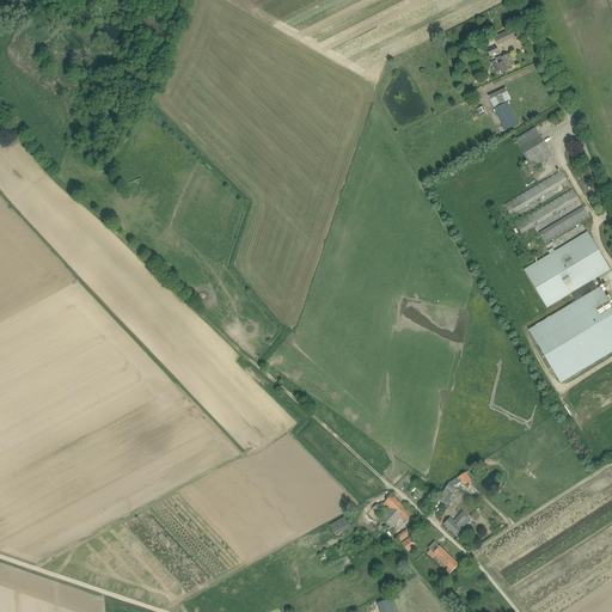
[(497,43),(509,38),(514,36),(512,29),(495,37),(497,43)]
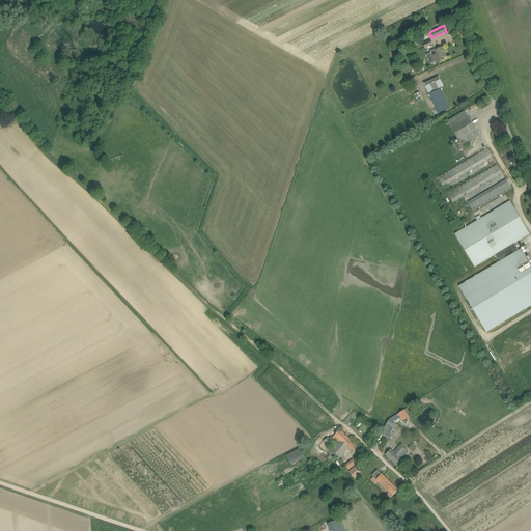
[(423,44),(425,49),(434,45),(431,39),(423,44)]
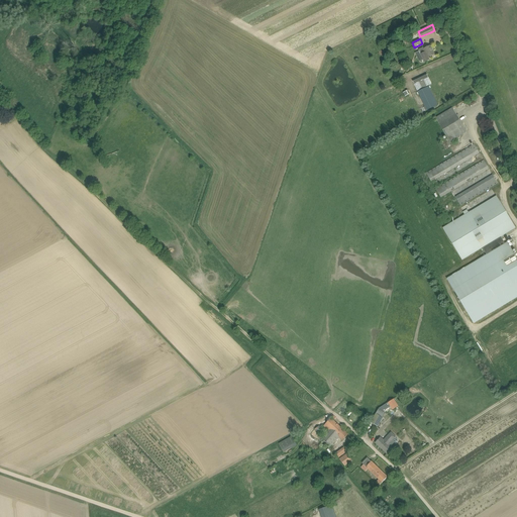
[(434,55),(430,45),(424,48),(423,47),(419,49),(421,54),(420,54),(424,63),(430,60),(428,58),(434,55)]
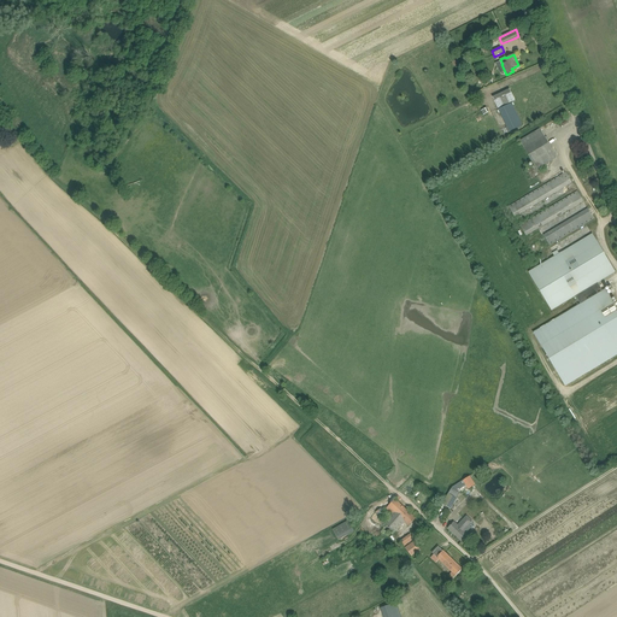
[(493,97),(498,109),(515,100),(510,89),(493,97)]
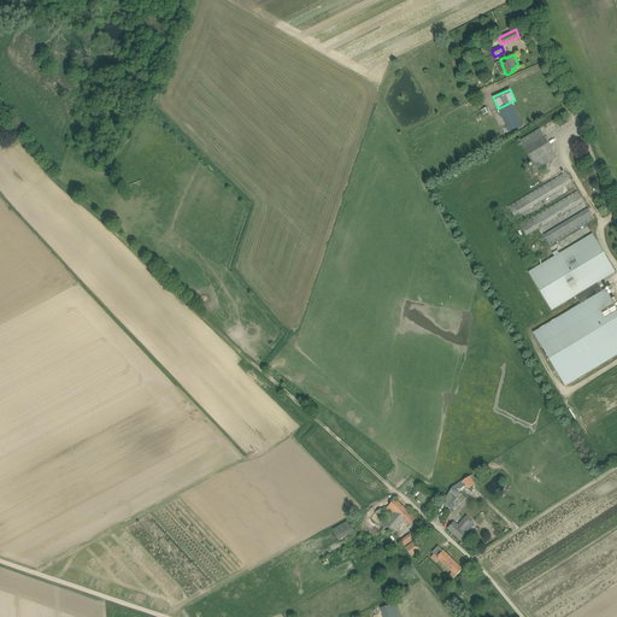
[(499,110),(510,133),(522,125),(512,104),(499,110)]
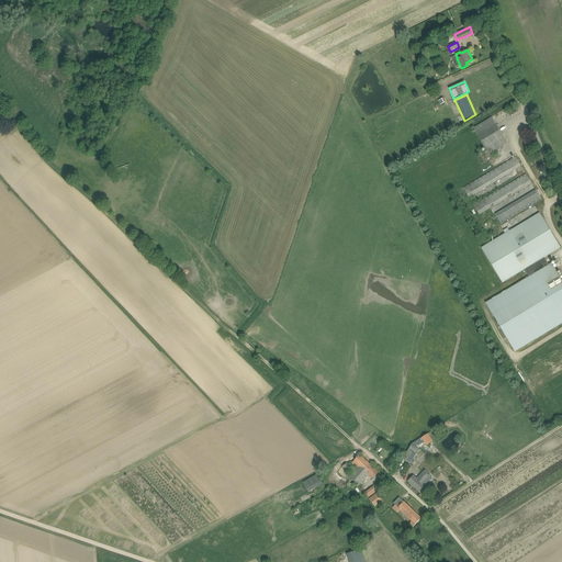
[(492,117),(474,128),(490,154),(507,143),(492,117)]
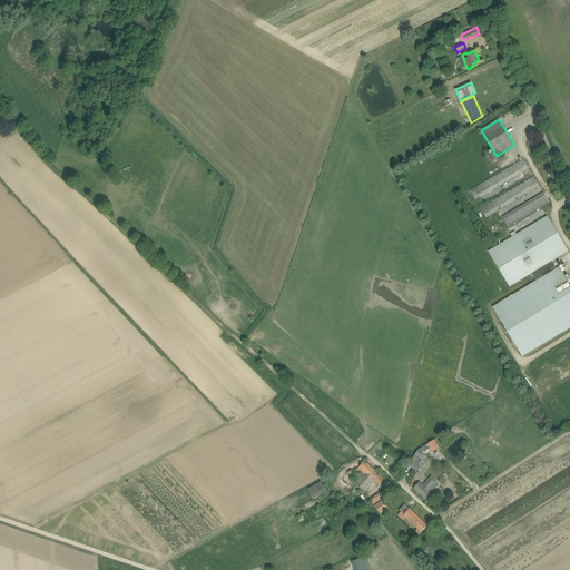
[(475,199),(529,168),(526,163),(523,159),(471,192),(475,199)]
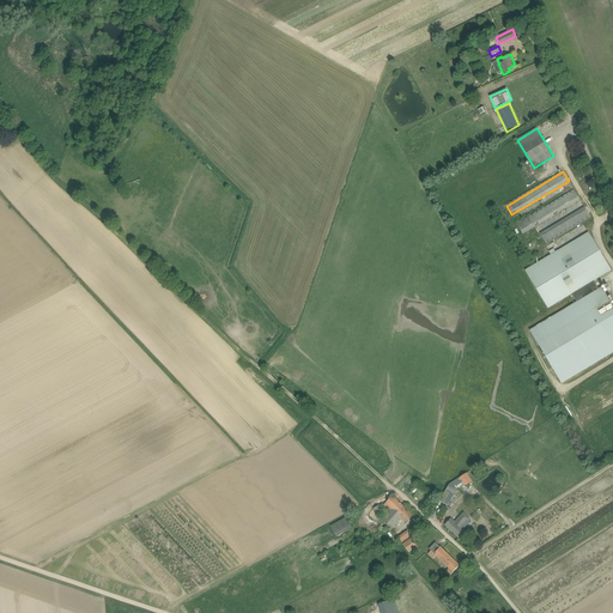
[(523,234),(580,200),(577,196),(578,195),(577,195),(574,190),(517,224),(523,234)]
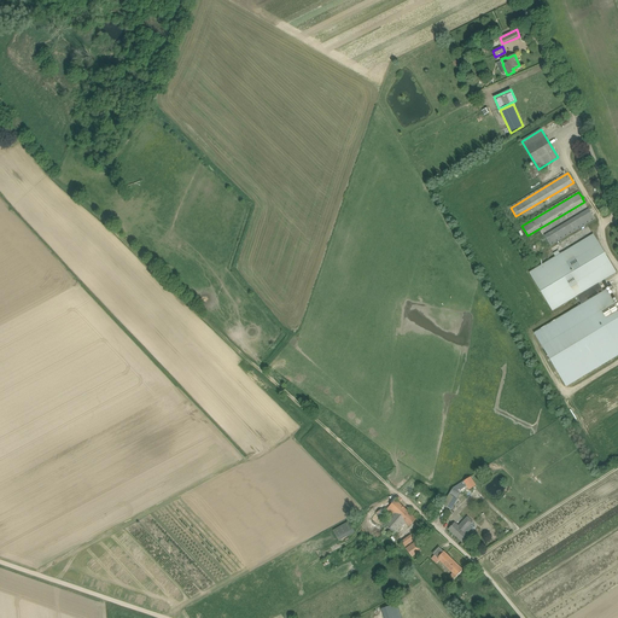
[(552,245),(595,219),(593,216),(594,216),(593,215),(589,209),(546,235),(552,245)]
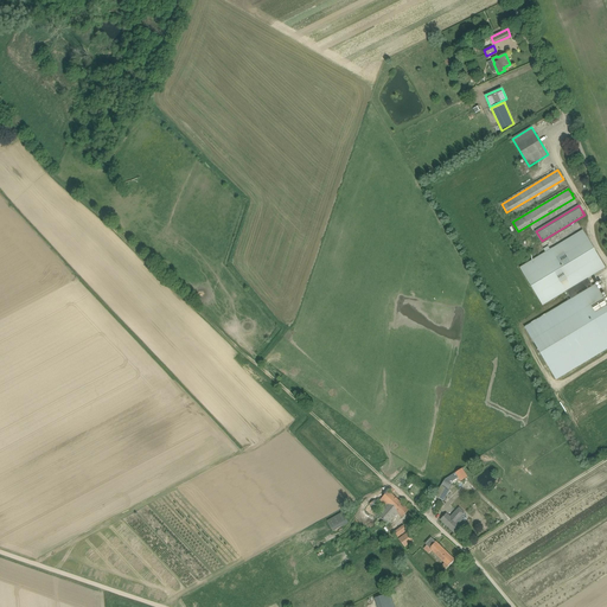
[(593,286),(588,278),(605,268),(582,230),(550,249),(548,246),(543,249),(545,251),(519,268),(543,306),(567,291),(572,299),(525,327),(557,379),(606,349),(606,304),(595,285),(593,286)]
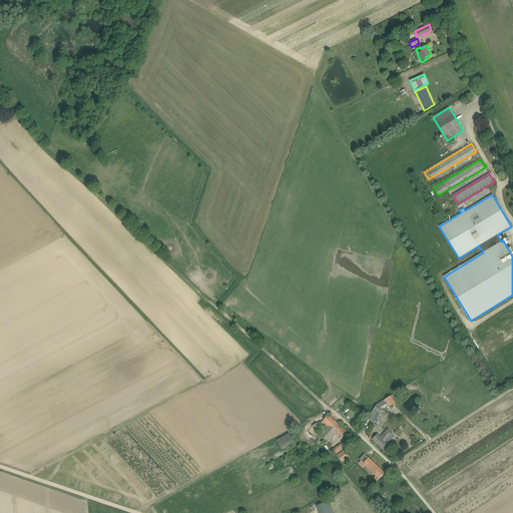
[(391,396),(385,400),(390,407),(395,403),(391,396)]
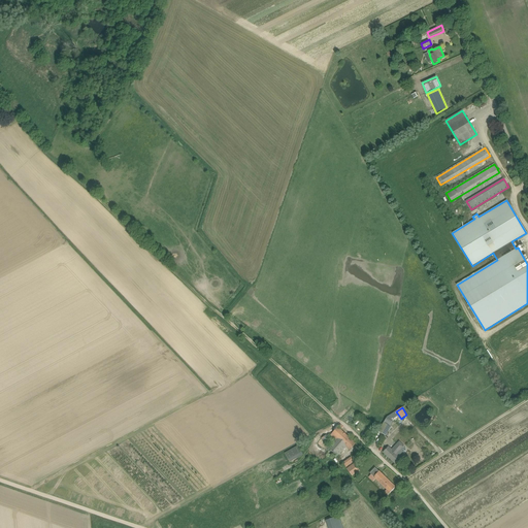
[(386,418),(378,431),(386,435),(388,432),(393,422),(386,418)]
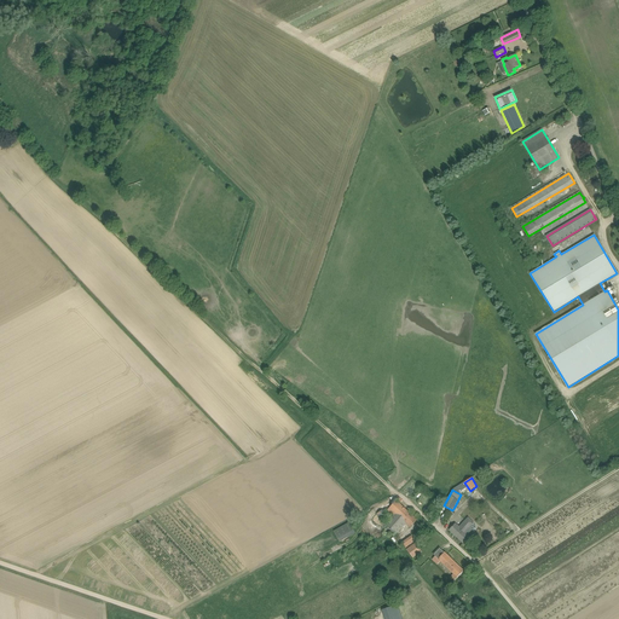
[(397,534),(406,524),(411,527),(417,520),(397,501),(387,510),(392,515),(385,525),(397,534)]
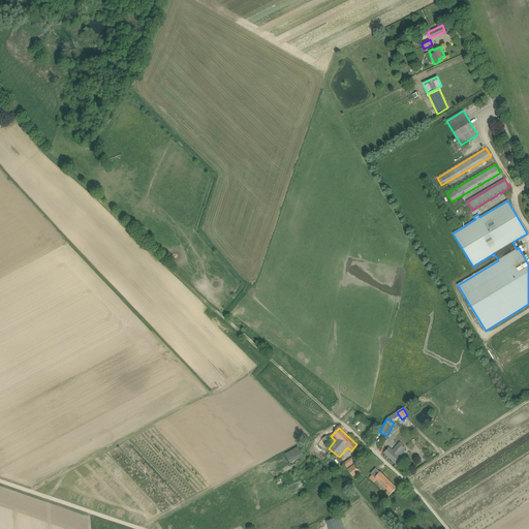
[(401,442),(398,445),(393,450),(390,447),(384,453),(396,464),(401,459),(400,457),(404,453),(405,453),(406,453),(407,452),(407,450),(407,449),(404,447),(405,446),(401,442)]
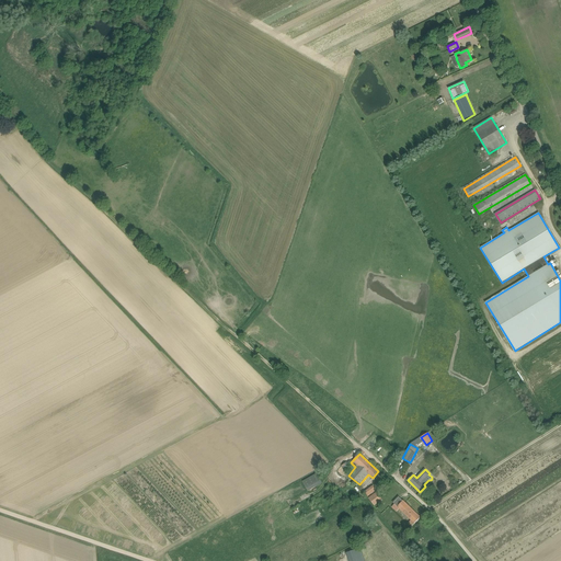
[(308,491),(313,488),(308,478),(302,481),(308,491)]
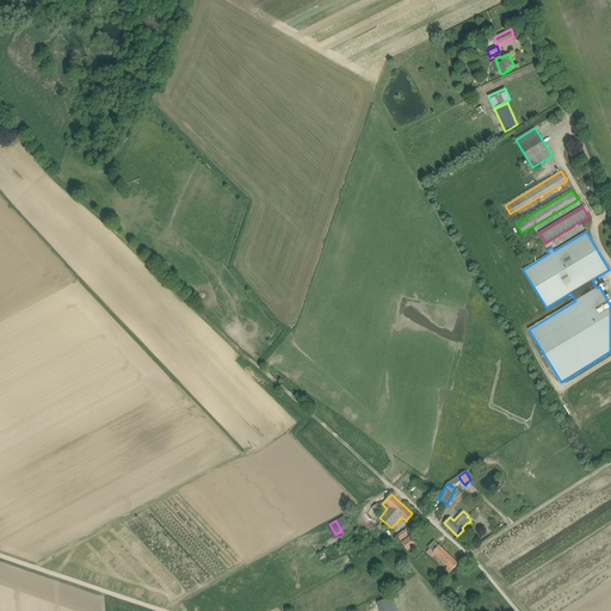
[(321,545),(319,542),(323,539),(318,529),(308,535),(316,548),(321,545)]
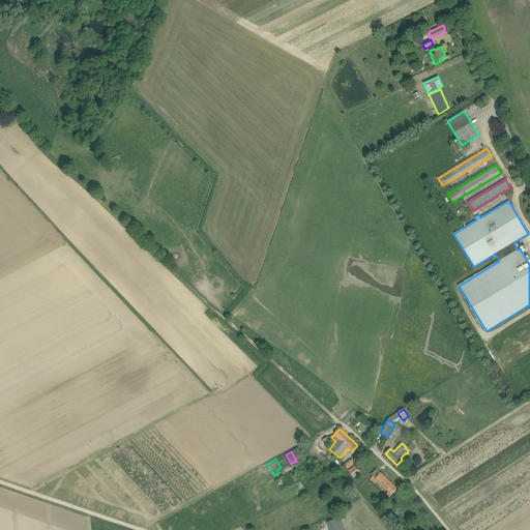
[(352,459),(344,465),(348,469),(355,463),(352,459)]
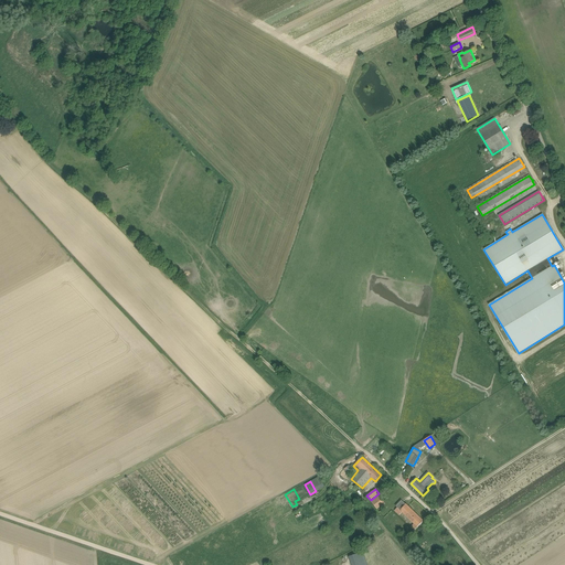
[(371,501),(377,509),(383,504),(383,503),(384,502),(380,496),(371,501)]
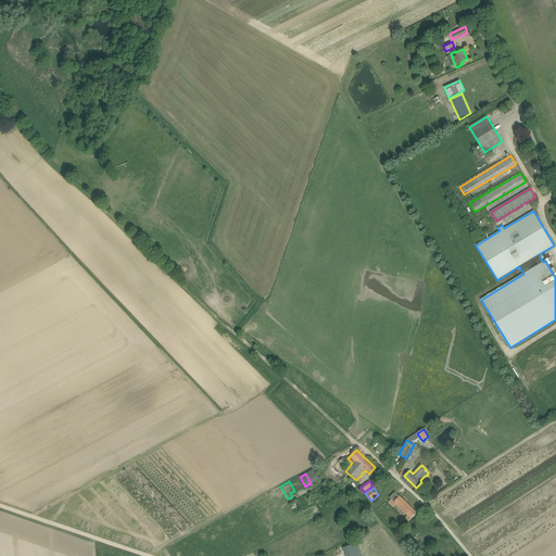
[(405,518),(408,521),(416,513),(399,495),(393,502),(391,498),(388,502),(393,507),(395,505),(407,516),(405,518)]
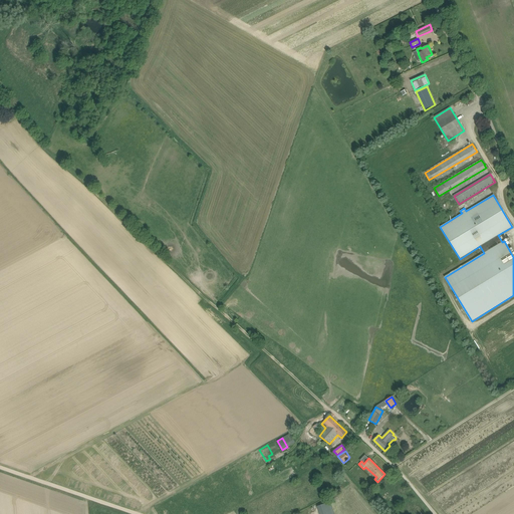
[(319,513),(333,513),(330,500),(317,504),(319,513)]
